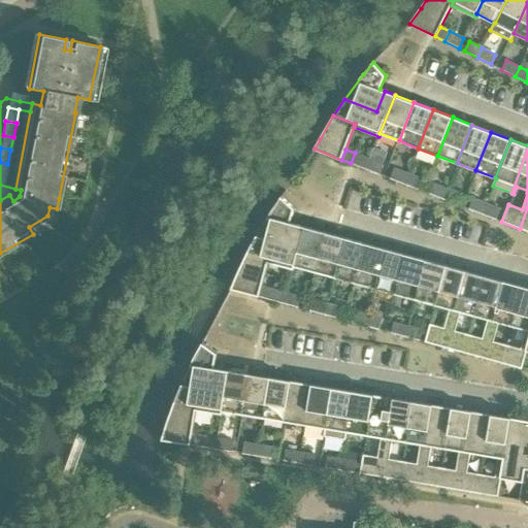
[(351,163),(365,168),(369,159),(355,153),(351,163)]
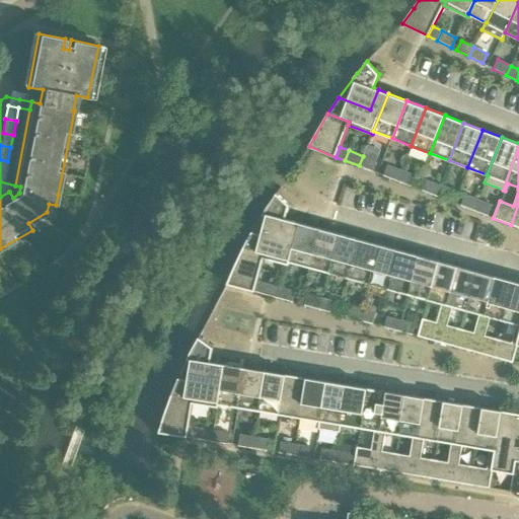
[(363,156),(359,165),(372,171),(376,161),(363,156)]
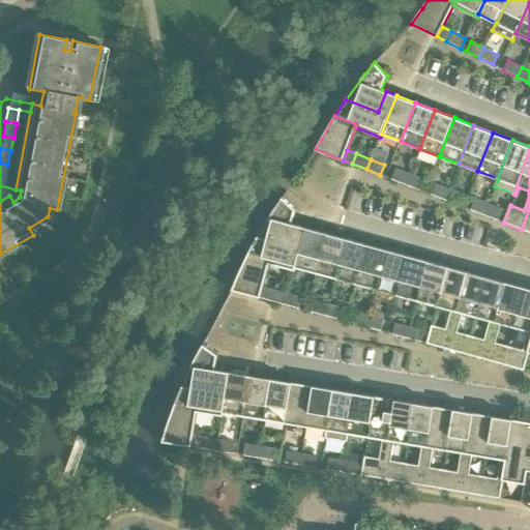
[(391,179),(406,184),(410,174),(395,169),(391,179)]
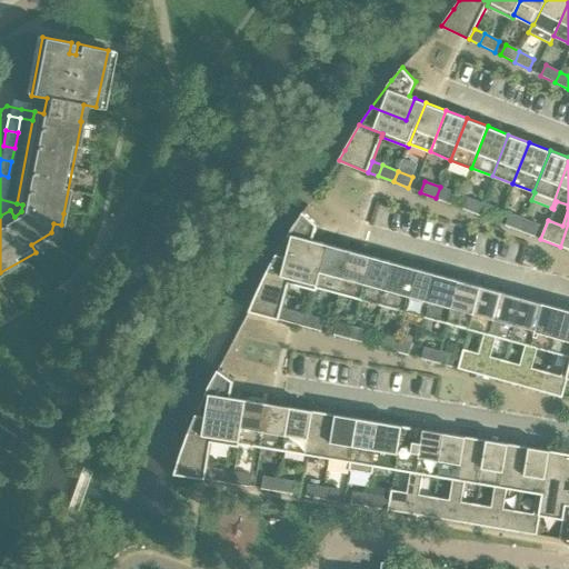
[(440,187),(436,198),(450,203),(455,193),(440,187)]
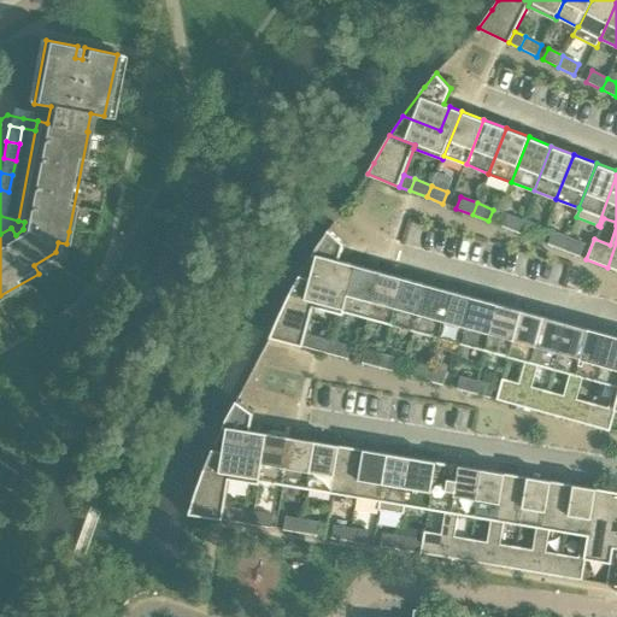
[(503,227),(518,233),(523,221),(506,215),(503,227)]
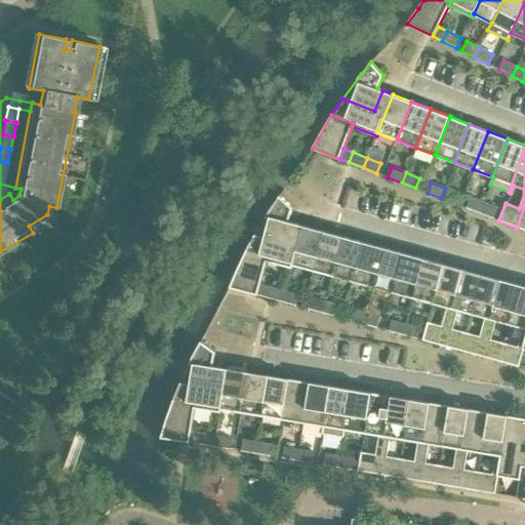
[(445,188),(441,198),(454,203),(458,193),(445,188)]
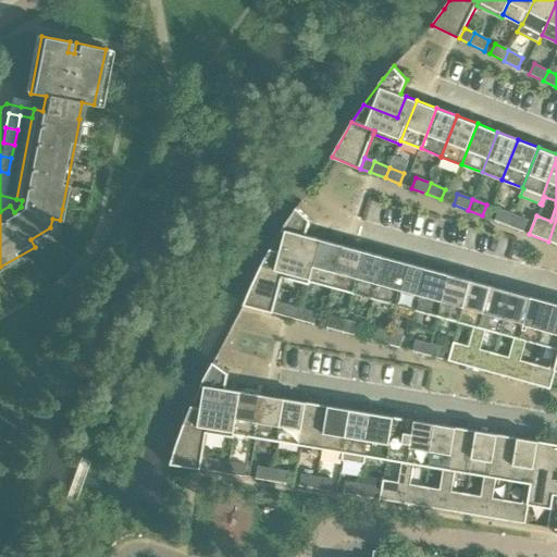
[(305,258),(311,236),(307,234),(310,220),(297,207),(287,221),(271,248),(305,258)]
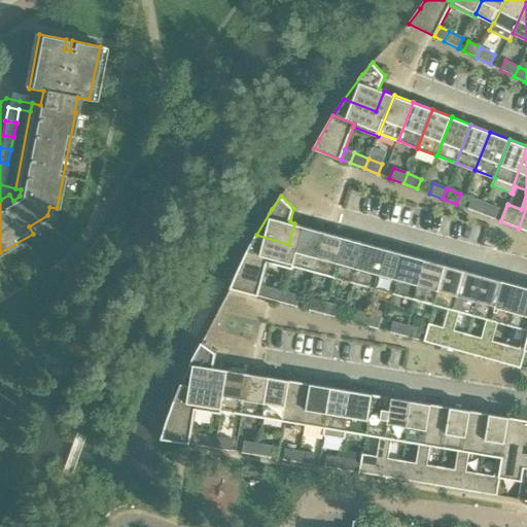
[(468,208),(482,214),(486,204),(471,199),(468,208)]
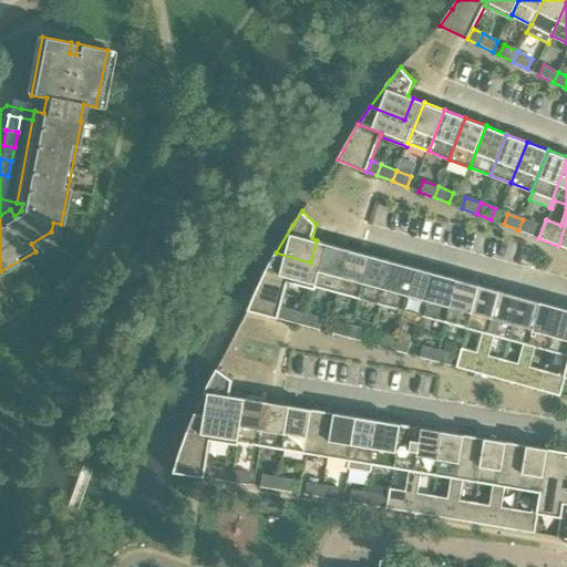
[(523,219),(518,230),(533,236),(537,225),(523,219)]
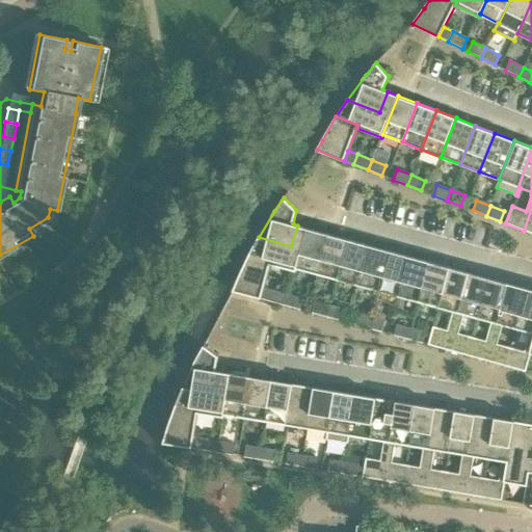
[(296,271),(296,268),(308,228),(297,225),(291,246),(259,237),(249,256),(271,262),(270,264),(296,271)]
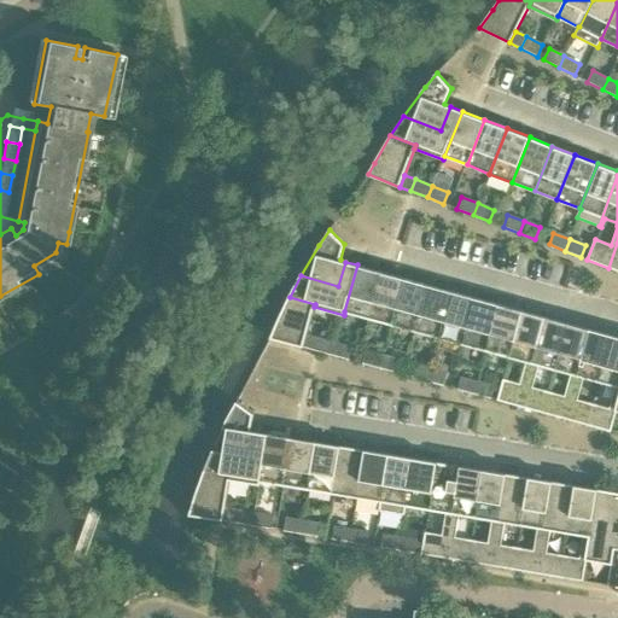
[(344,312),(368,319),(380,272),(357,264),(344,312)]
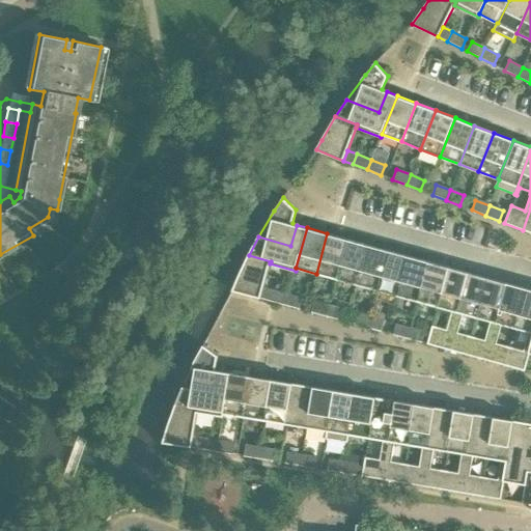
[(316,274),(336,279),(346,239),(327,233),(316,274)]
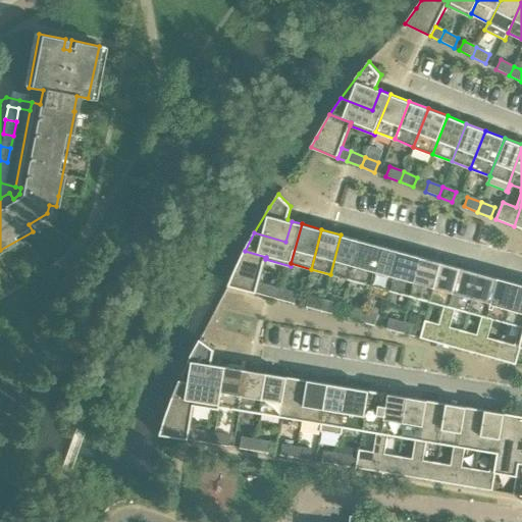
[(330,274),(350,279),(361,240),(341,235),(330,274)]
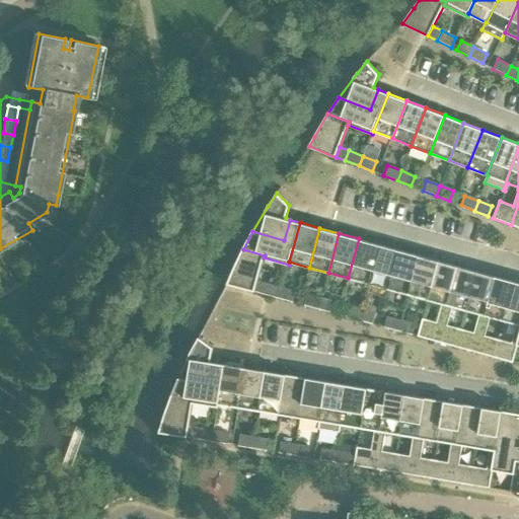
[(348,278),(367,283),(378,243),(359,238),(348,278)]
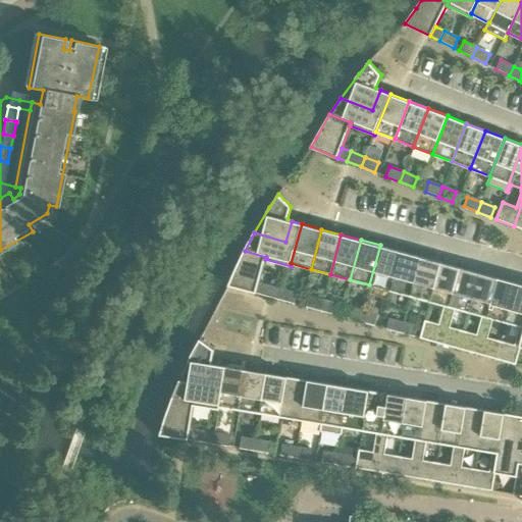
[(369,284),(388,291),(400,251),(380,245),(369,284)]
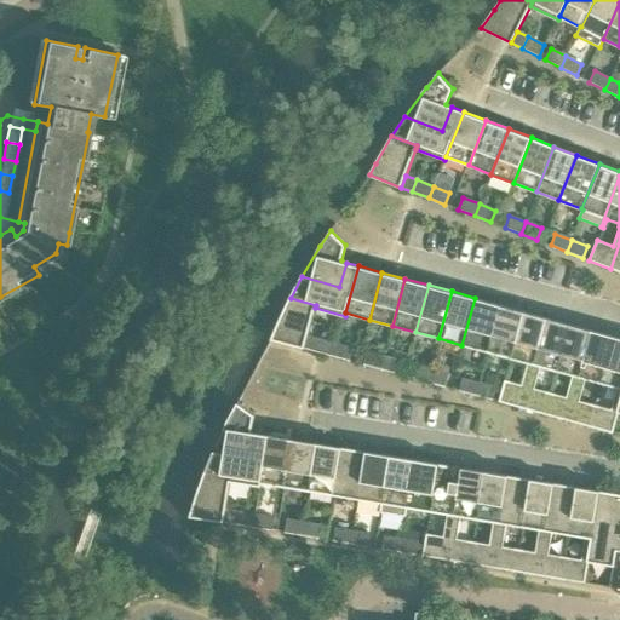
[(308,336),(315,308),(316,305),(291,298),(281,317),(271,339),(304,348),(308,336)]
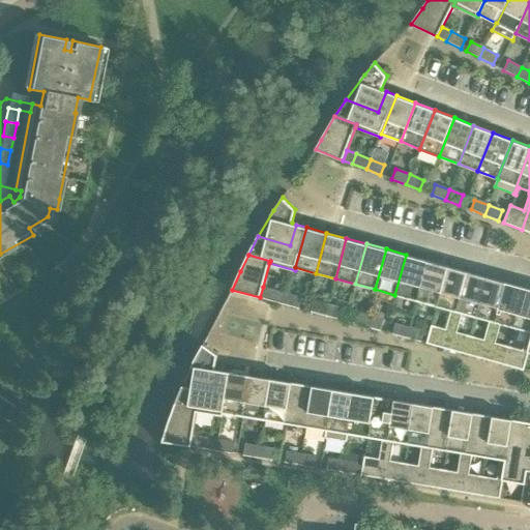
[(394,295),(415,300),(425,260),(406,255),(394,295)]
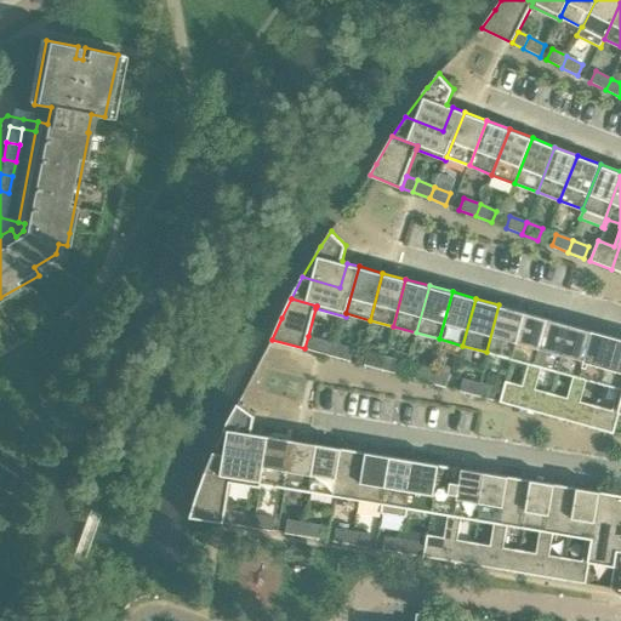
[(486,352),(510,358),(522,311),(499,305),(486,352)]
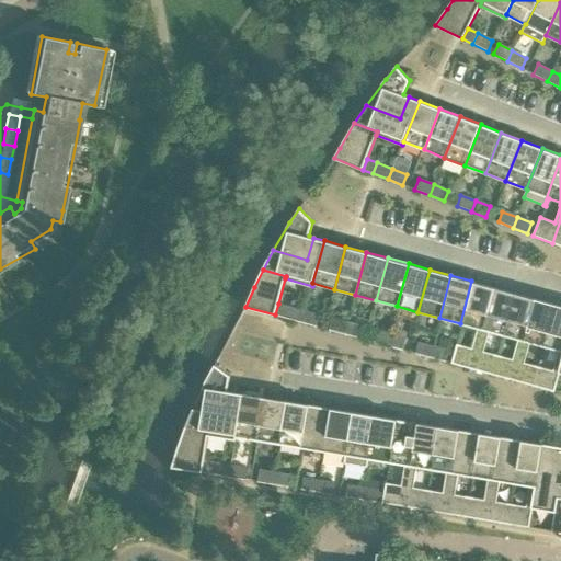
[(451,363),(472,369),(495,287),(487,285),(471,281),(460,323),(478,329),(472,348),(457,344),(451,363)]
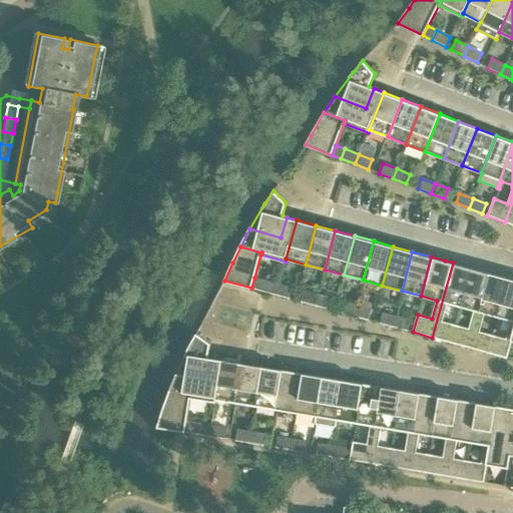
[(31,266),(36,263),(32,258),(27,261),(31,266)]
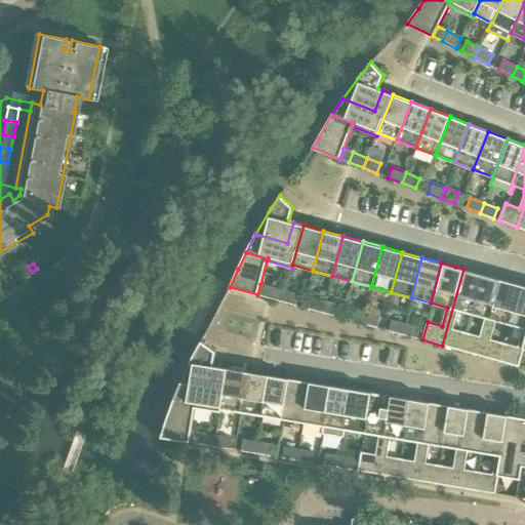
[(442,346),(459,350),(481,274),(463,269),(442,346)]
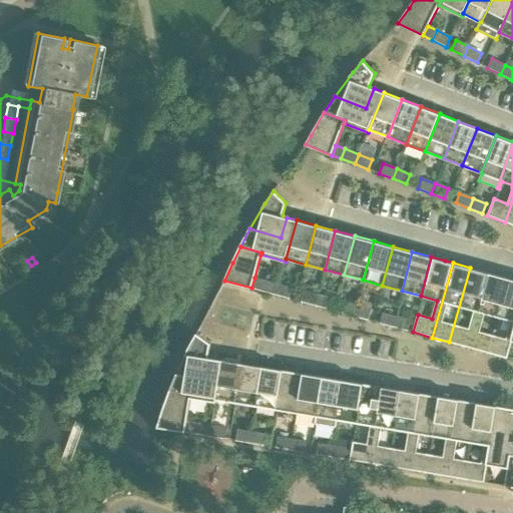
[(449,342),(468,348),(489,273),(470,268),(449,342)]
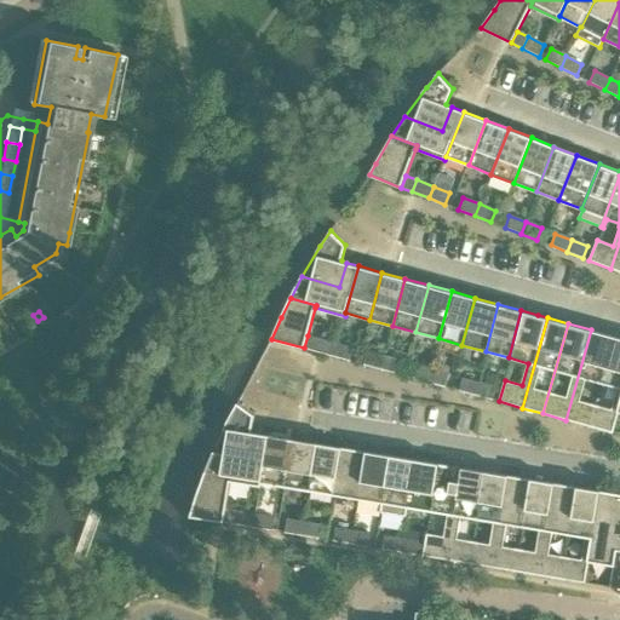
[(566,420),(590,426),(614,337),(591,329),(566,420)]
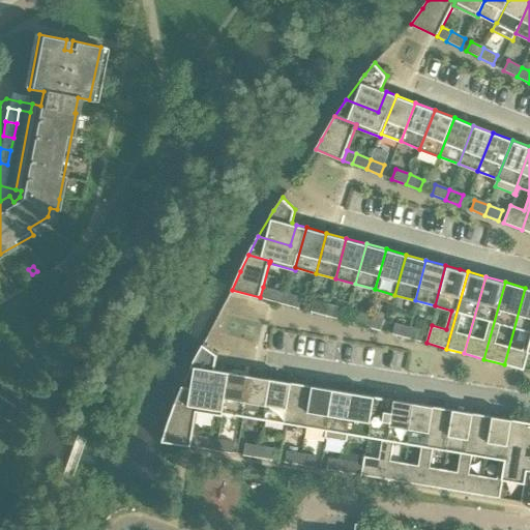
[(260,297),(270,300),(272,290),(263,287),(260,297)]
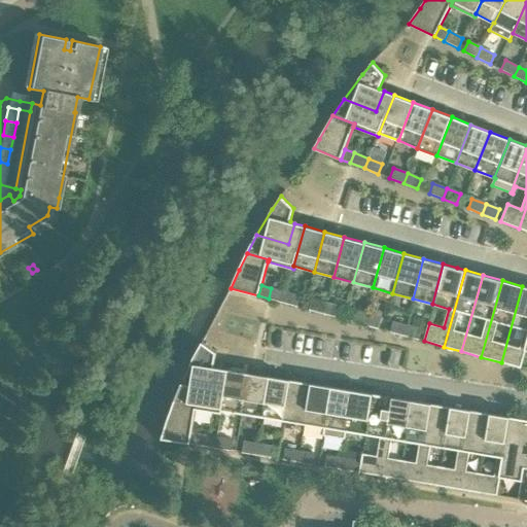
[(521,367),(526,350),(526,345),(526,286),(522,286),(501,362),(521,367)]
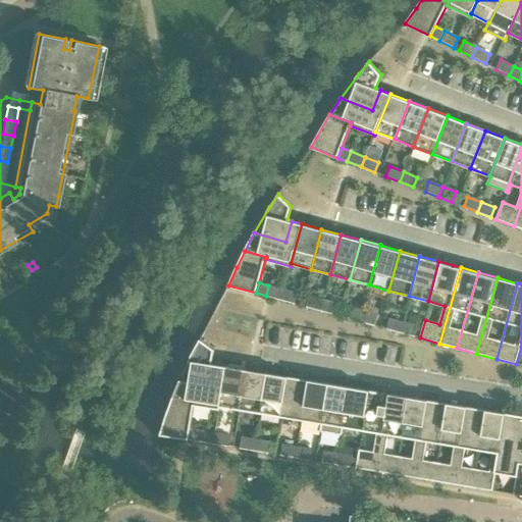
[(266,296),(280,300),(283,290),(268,285),(266,296)]
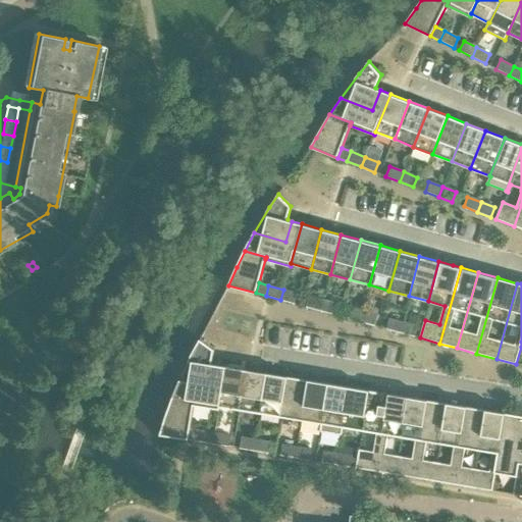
[(283,290),(280,300),(295,304),(298,294),(283,290)]
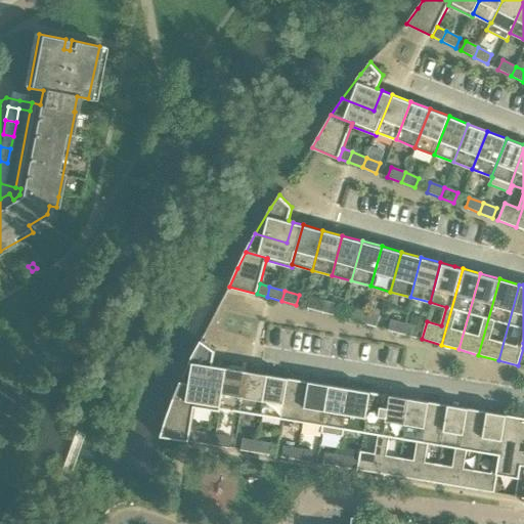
[(307,308),(321,312),(324,301),(310,298),(307,308)]
